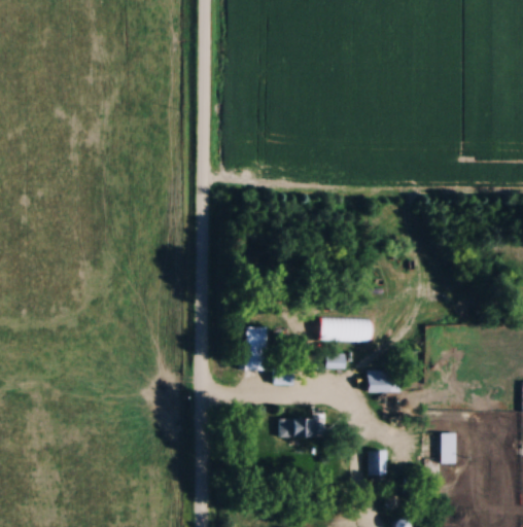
[(372,318),(317,318),(317,341),(372,342),(372,318)]
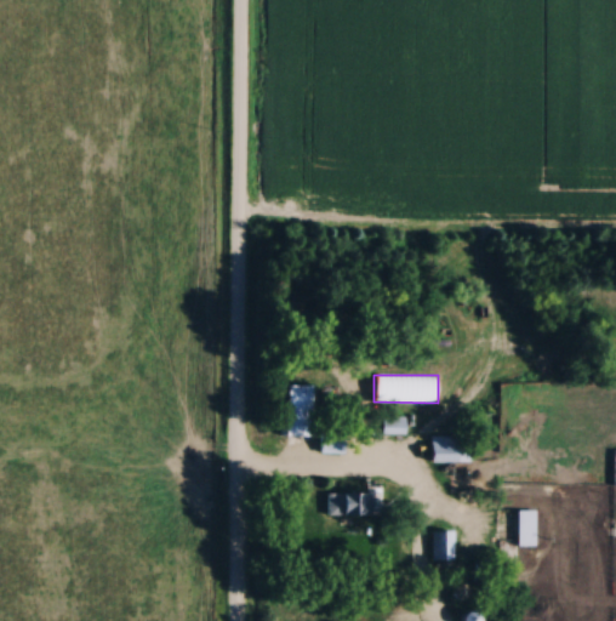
[(284,436),(311,436),(311,383),(284,383),(284,436)]
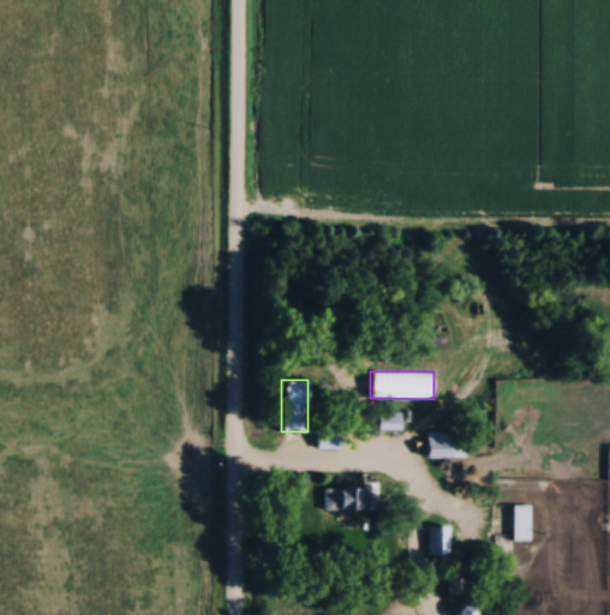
[(404,413),(380,413),(380,430),(404,430),(404,413)]
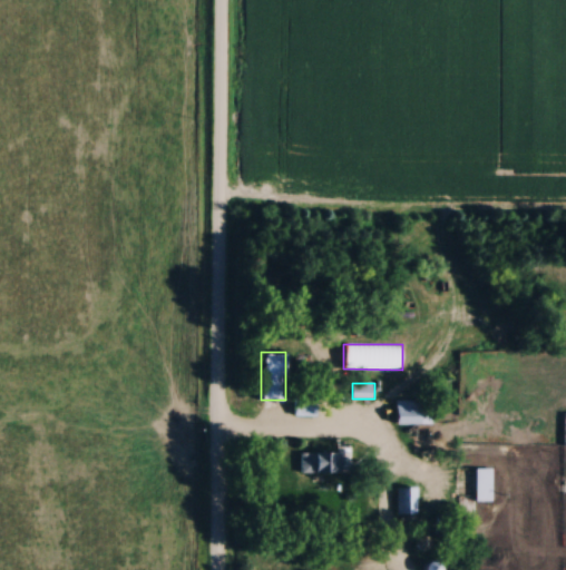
[(435,424),(435,401),(394,401),(394,424),(435,424)]
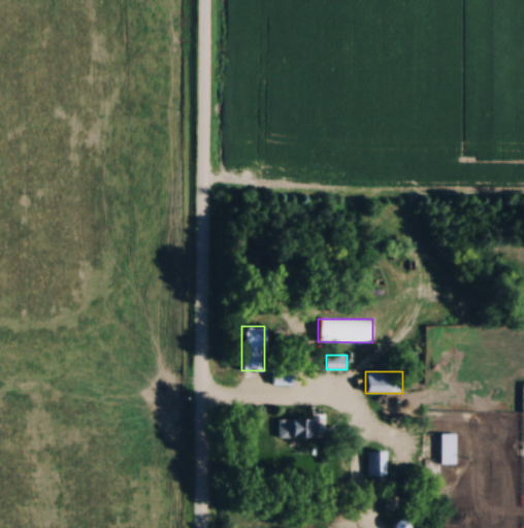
[(281,438),(312,438),(312,420),(281,420),(281,438)]
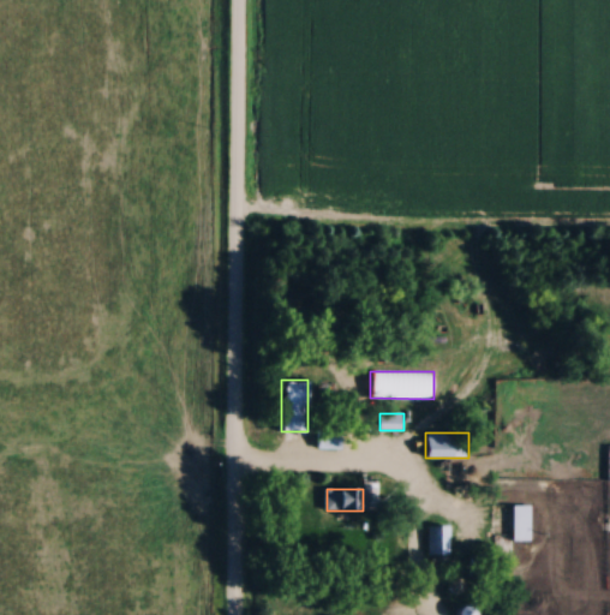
[(514,505),(514,541),(534,541),(534,505),(514,505)]
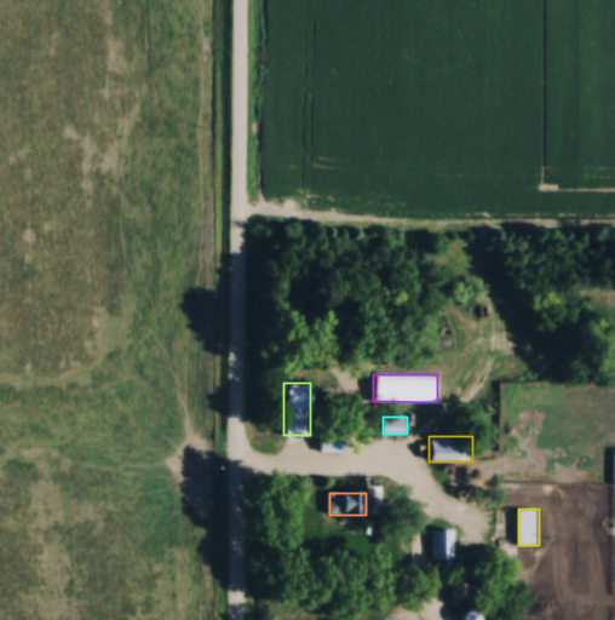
[(455,554),(455,530),(435,530),(435,554),(455,554)]
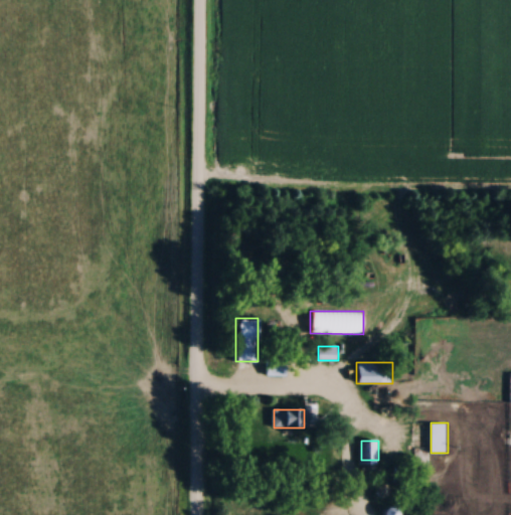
All buildings are outlined.
